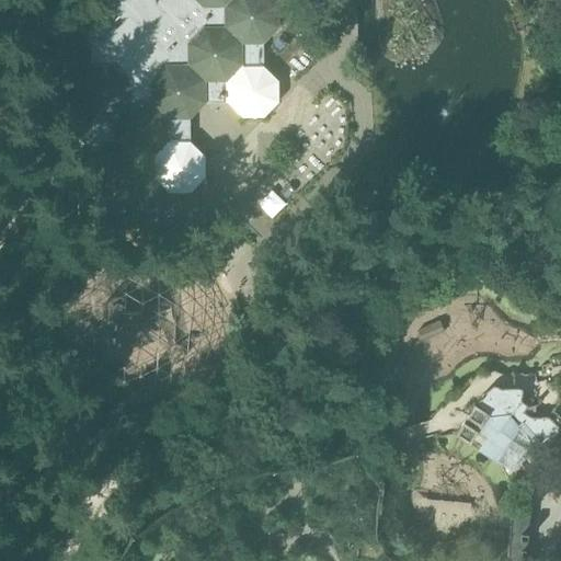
[(91,66),(76,82),(76,105),(92,119),(92,141),(101,141),(110,141),(114,141),(130,157),(152,157),(168,140),(190,138),(190,118),(205,103),(227,103),(226,81),(240,67),(263,66),(262,44),(278,27),(278,6),(272,0),(112,0),(103,10),(90,23),(91,66)]
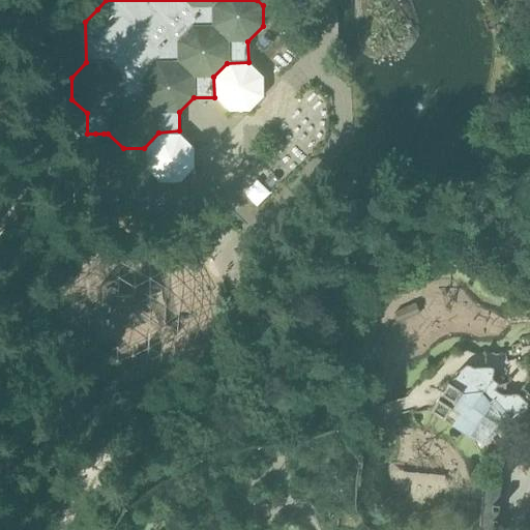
[(479,393),(506,423),(510,420),(520,412),(523,411),(526,411),(527,404),(518,394),(500,394),(494,390),(497,387),(499,384),(493,379),(493,367),(473,367),(467,364),(457,373),(454,377),(448,383),(441,393),(436,401),(436,402),(430,411),(443,420),(461,394),(463,395),(479,393)]
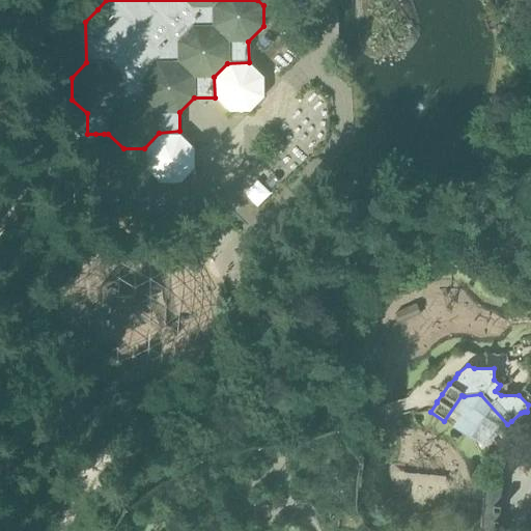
[(260,441),(264,445),(271,450),(280,443),(281,442),(274,429),(260,441)]
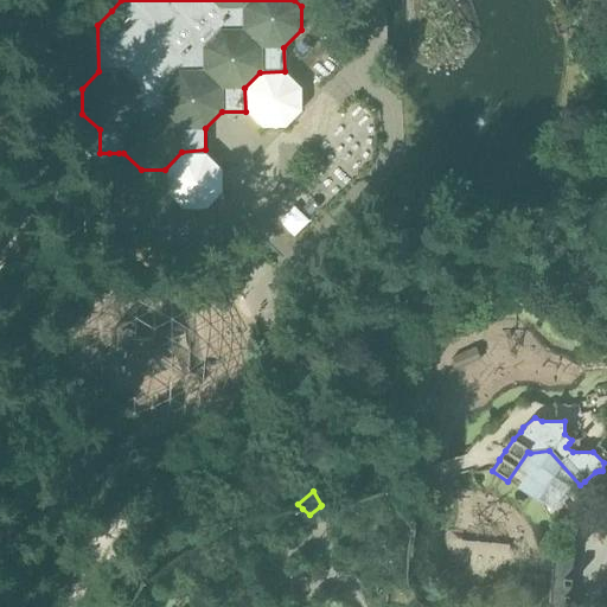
[(568,606),(574,554),(554,553),(548,606),(568,606)]
